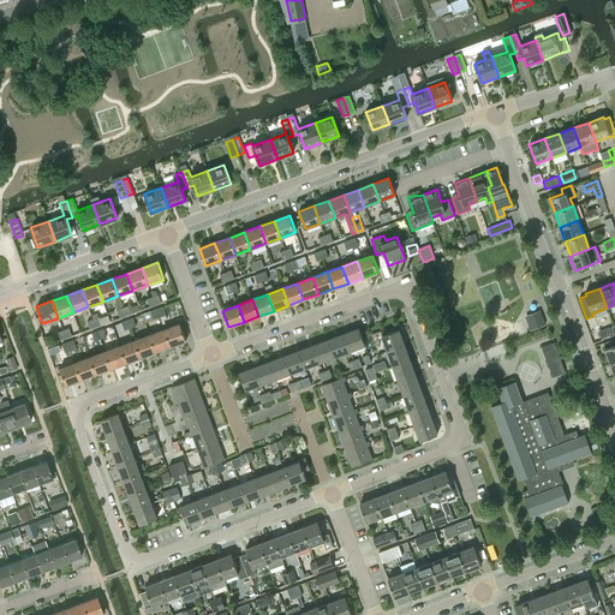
[(527,318),(531,329),(544,324),(541,314),(527,318)]
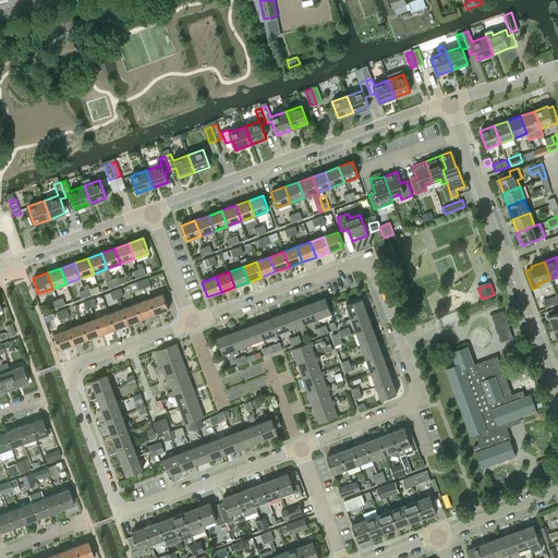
[(162,293),(149,299),(155,314),(169,308),(162,293)]
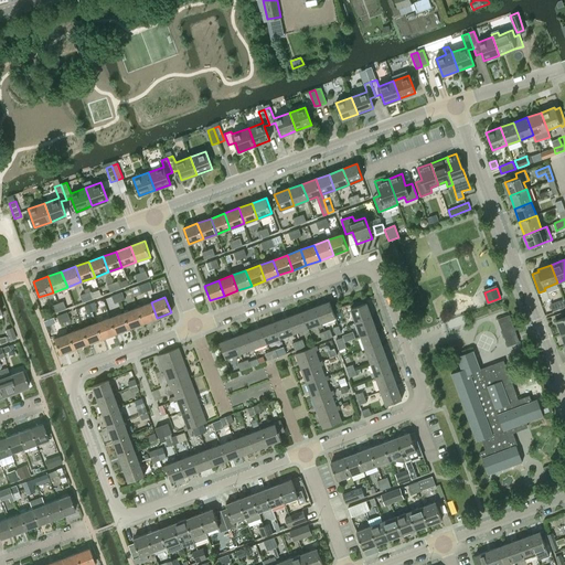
[(564,302),(564,301),(564,299),(550,305),(552,311),(564,306),(564,302)]
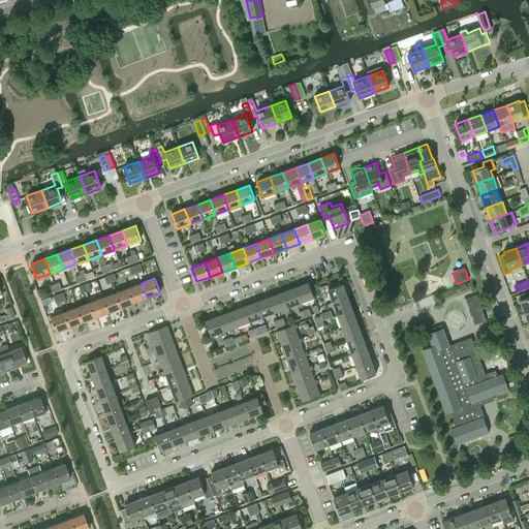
[(133,303),(147,298),(142,283),(128,288),(133,303)]
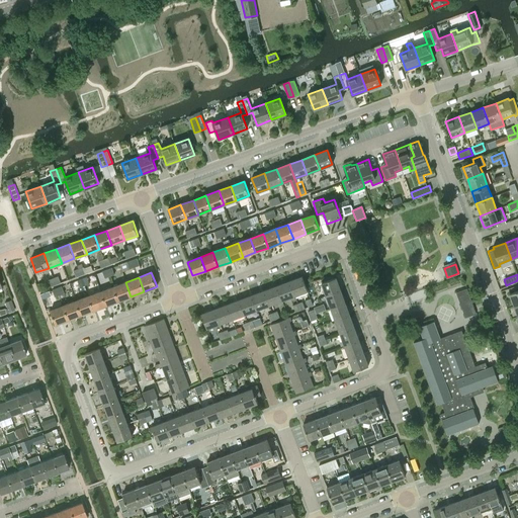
[(303,277),(289,282),(294,296),(308,291),(303,277)]
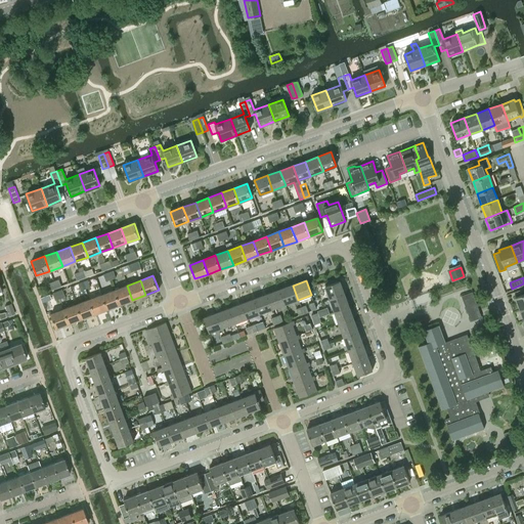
[(325,287),(330,300),(344,294),(340,281),(325,287)]
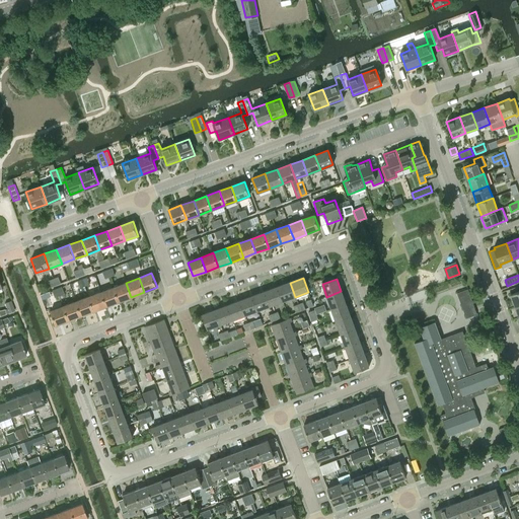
[(119,301),(131,297),(126,283),(114,287),(119,301)]
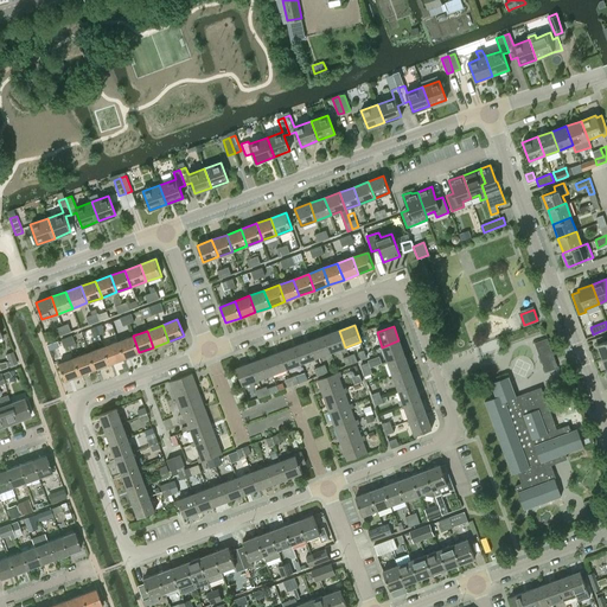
[(331,352),(345,347),(339,331),(325,336),(331,352)]
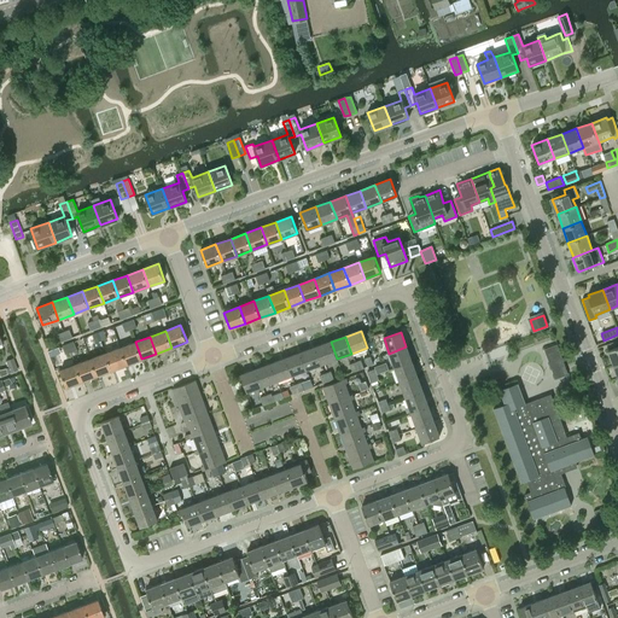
[(126,365),(141,359),(135,342),(120,348),(126,365)]
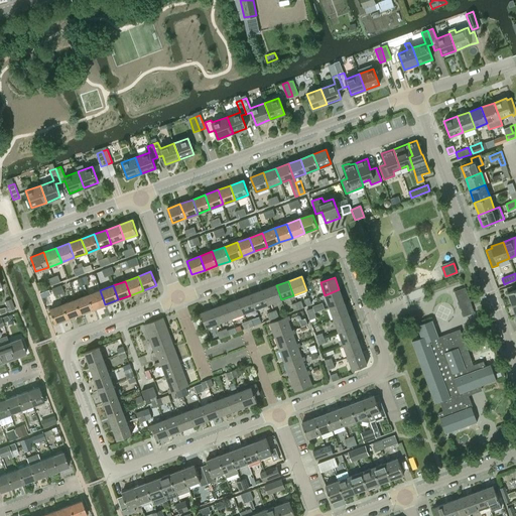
[(268,304),(281,299),(276,285),(263,290),(268,304)]
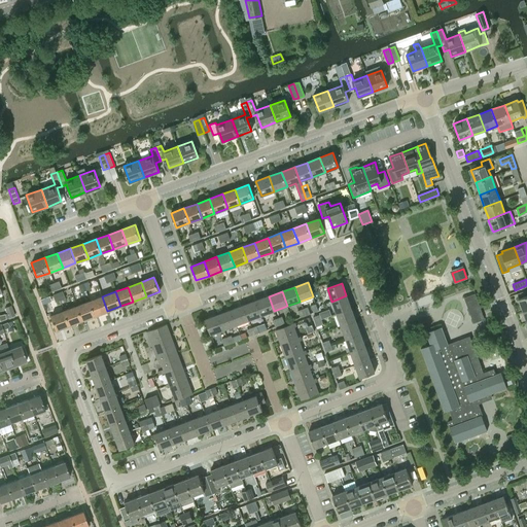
[(477,297),(475,293),(464,297),(465,302),(477,297)]
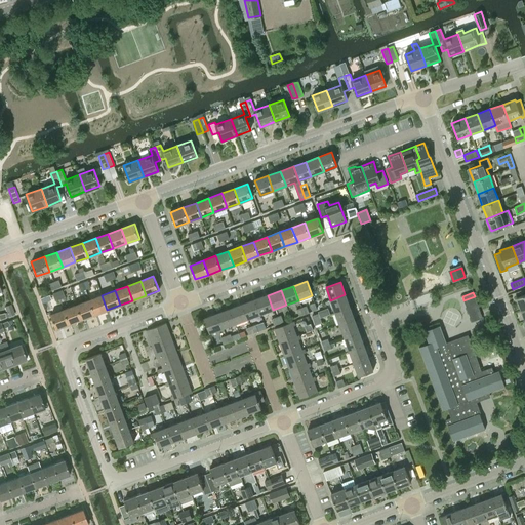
[(350,308),(345,294),(330,300),(335,313),(350,308)]
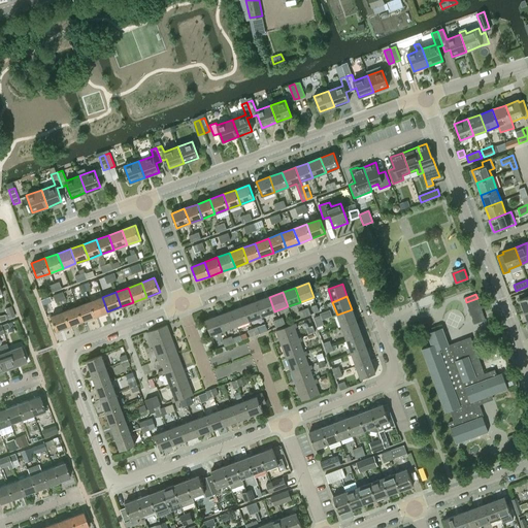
[(95,316),(107,311),(102,297),(90,301),(95,316)]
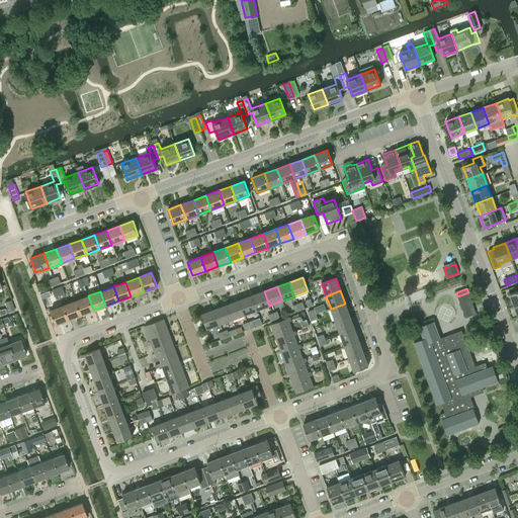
[(257,310),(269,306),(264,291),(252,295),(257,310)]
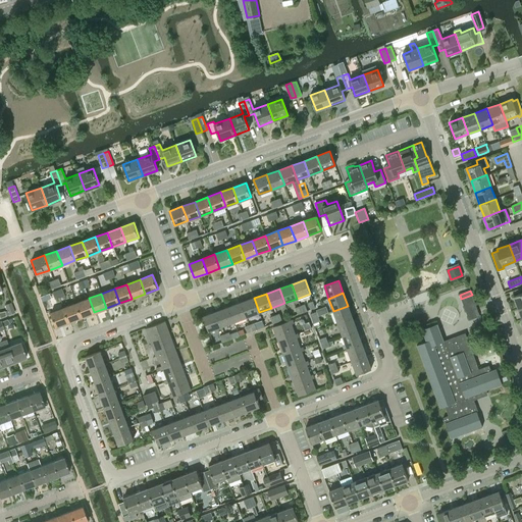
[(82,317),(94,312),(89,298),(75,303),(82,317)]
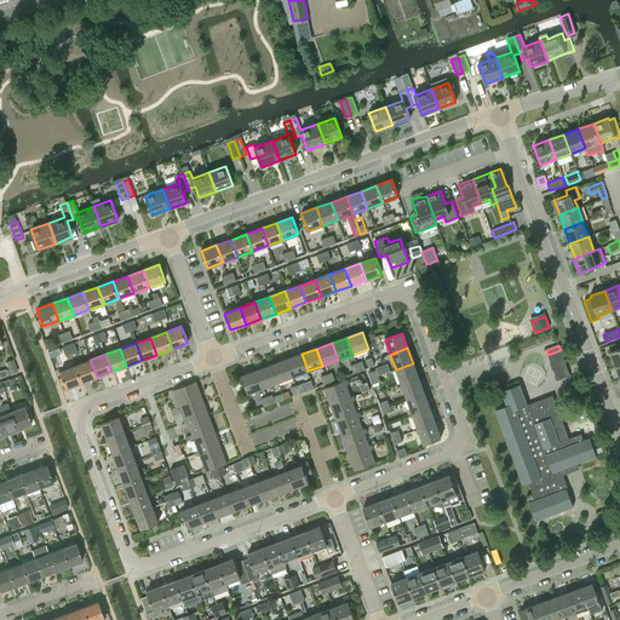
[(293,377),(308,371),(302,354),(286,360),(293,377)]
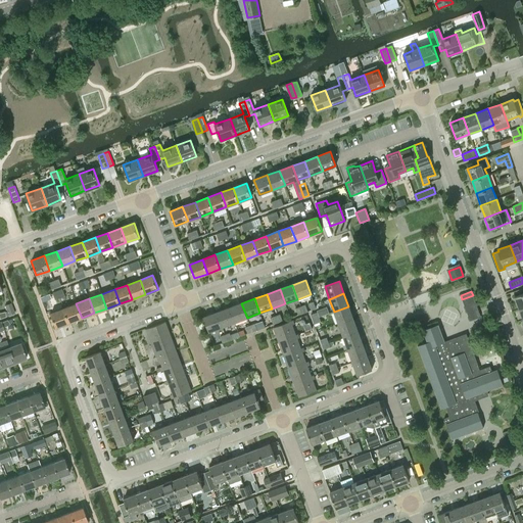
[(8,315),(14,313),(10,303),(5,305),(8,315)]
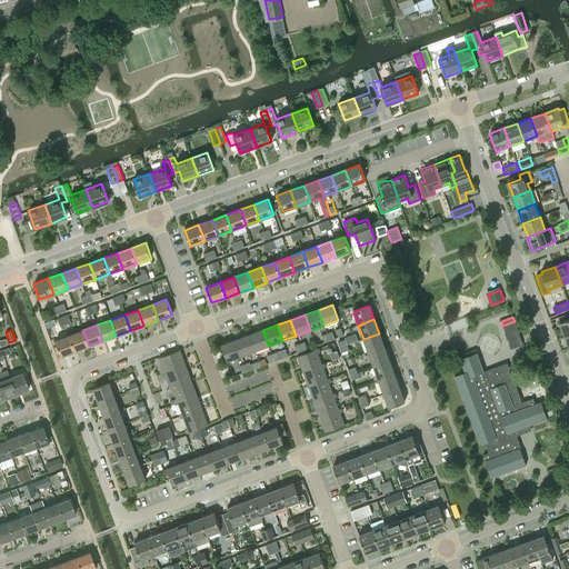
[(75,351),(89,346),(82,330),(69,336),(75,351)]
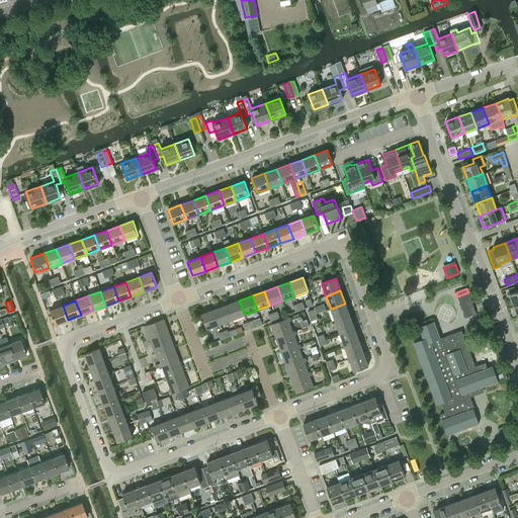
[(232,319),(245,315),(239,300),(227,305),(232,319)]
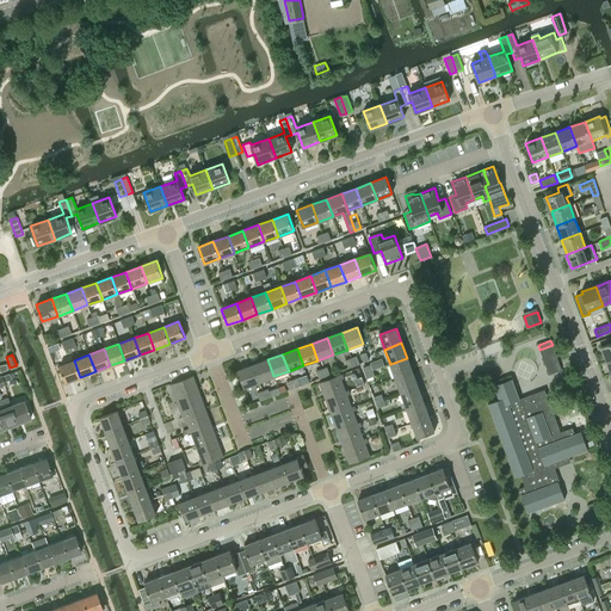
[(413,372),(407,358),(390,364),(396,378),(413,372)]
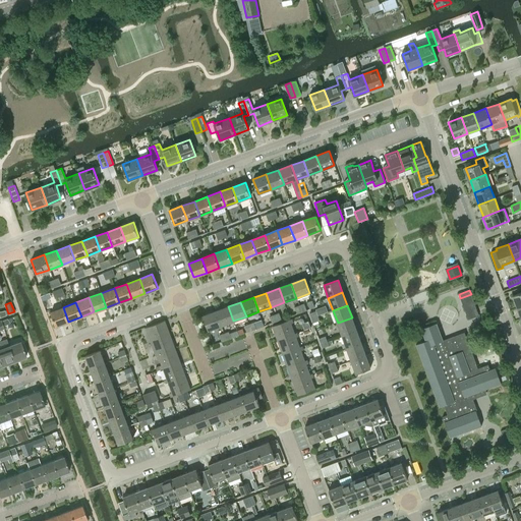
[(221,326),(233,321),(228,306),(216,311),(221,326)]
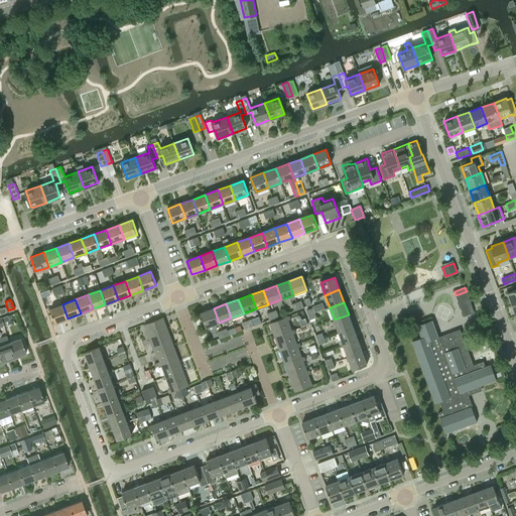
[(68,318),(62,304),(49,308),(54,323),(68,318)]
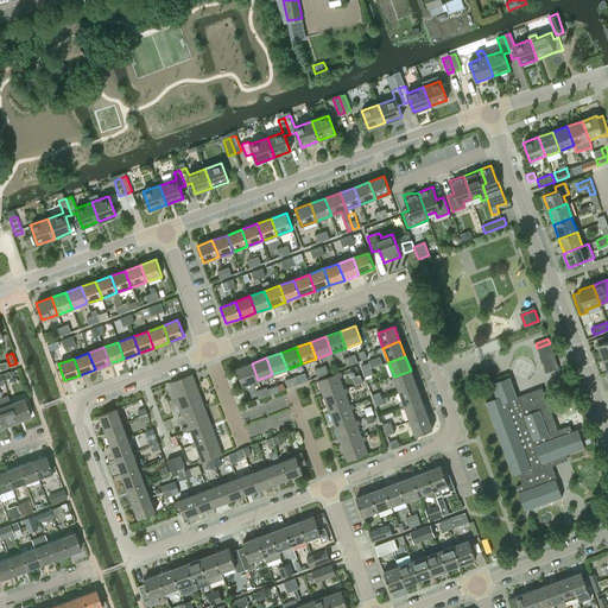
[(258,380),(252,363),(236,368),(242,386),(258,380)]
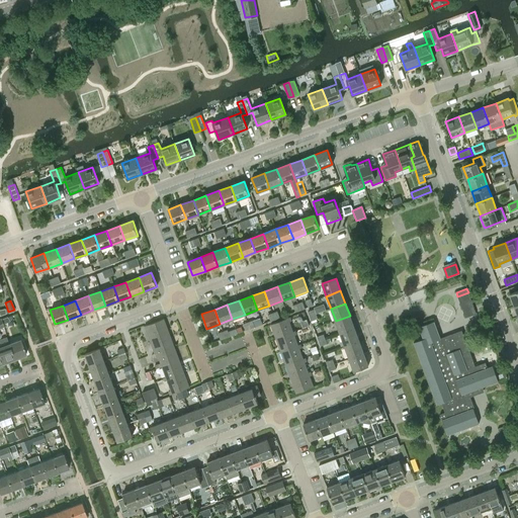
[(354,328),(350,316),(336,321),(340,334),(354,328)]
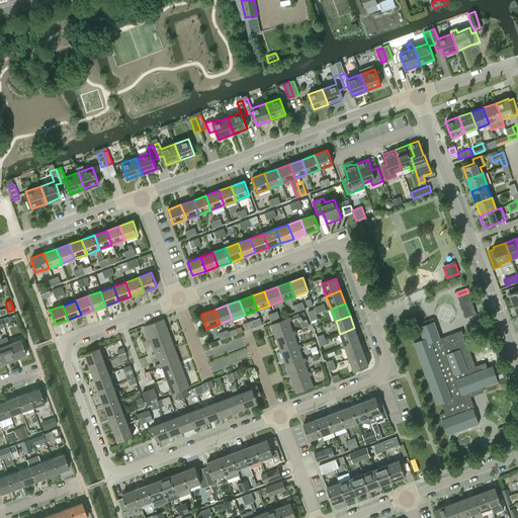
[(270,325),(276,339),(292,332),(288,322),(291,321),(289,318),(270,325)]
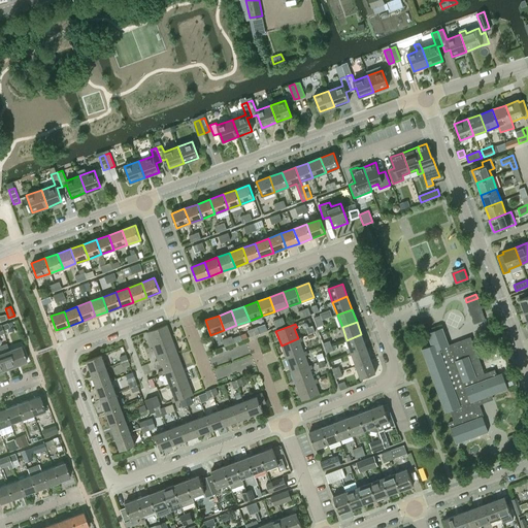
[(152,344),(154,350),(173,342),(167,325),(150,332),(154,344),(152,344)]
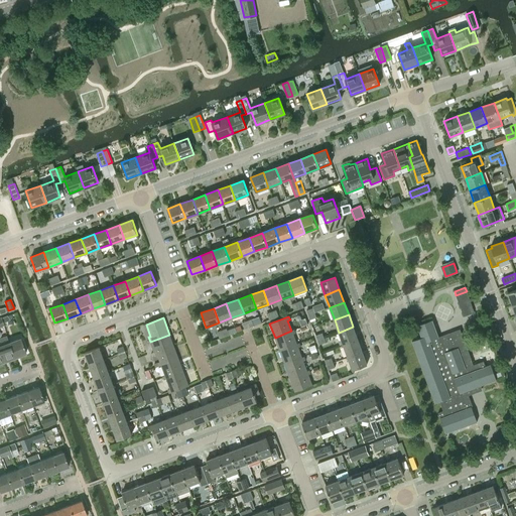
[(412,341),(434,403),(439,401),(443,410),(438,412),(445,433),(446,432),(446,431),(476,420),(477,421),(478,420),(468,395),(482,390),(482,388),(481,385),(495,379),(495,380),(496,380),(491,364),(486,366),(484,361),(474,365),(466,344),(461,329),(439,336),(433,319),(432,319),(428,321),(417,326),(418,328),(419,328),(422,337),(416,340),(412,341)]
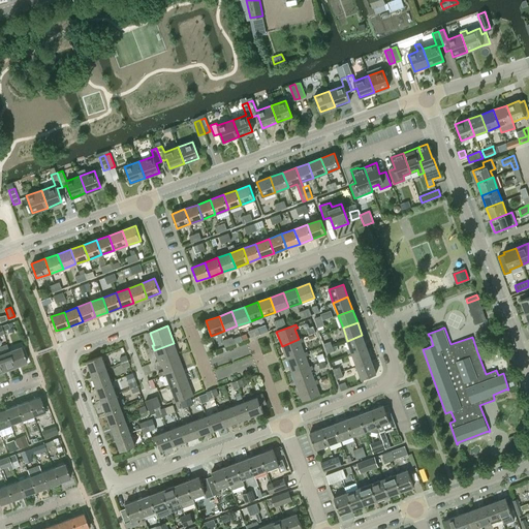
[(367,348),(362,335),(347,341),(352,353),(367,348)]
